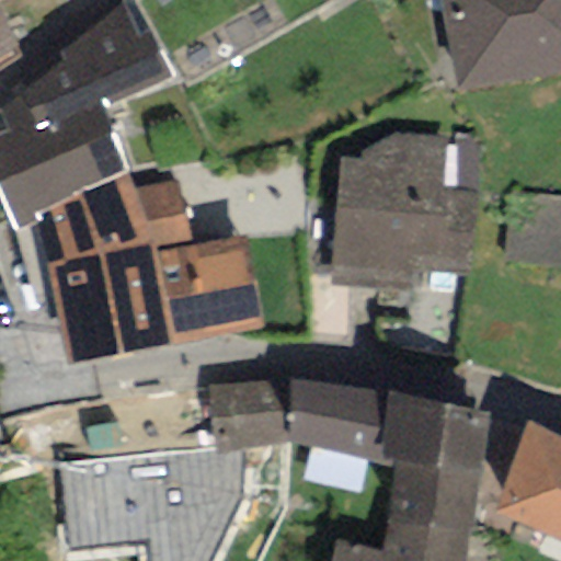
[(130,0),(119,0),(59,54),(64,60),(0,106),(0,117),(9,133),(0,136),(0,197),(15,233),(39,222),(34,213),(49,206),(126,172),(99,109),(172,79),(130,0)]
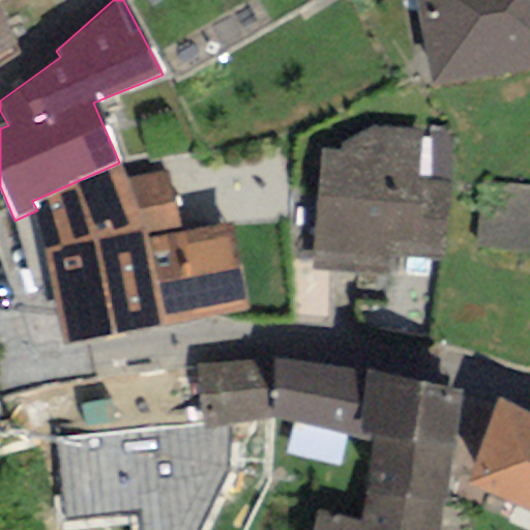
[(529,0),(414,0),(425,82),(529,67),(529,0)]
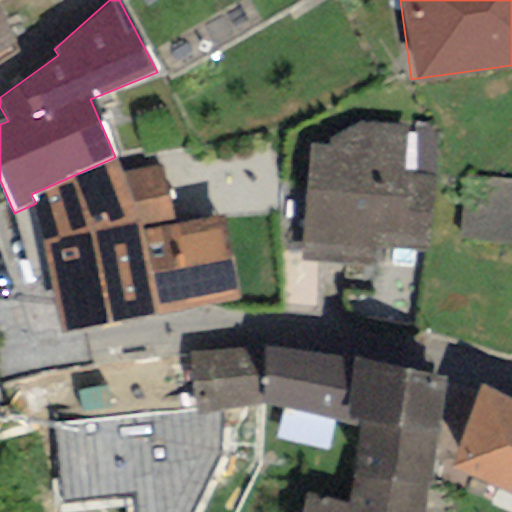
[(0,63),(21,55),(0,14),(0,63)]
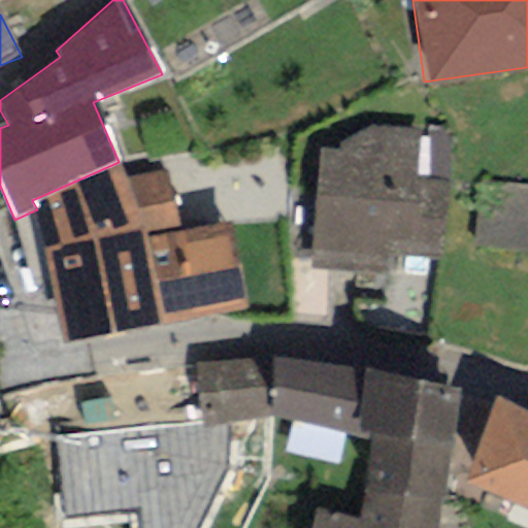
[(321,147),(308,267),(395,272),(398,256),(440,261),(452,132),(369,125),(340,142),(341,150),(321,147)]
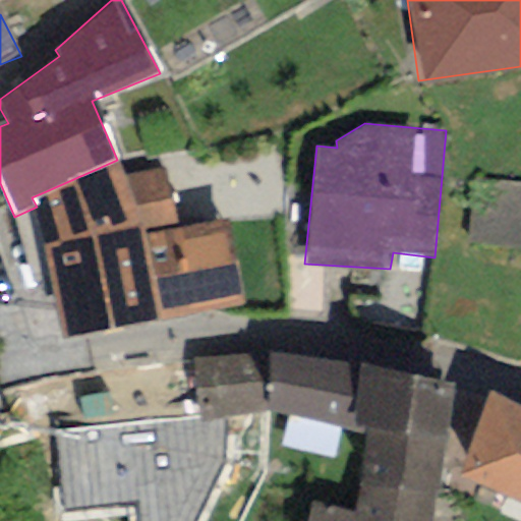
[(122,176),(117,160),(46,191),(58,244),(44,247),(60,338),(156,320),(141,234),(122,176)]
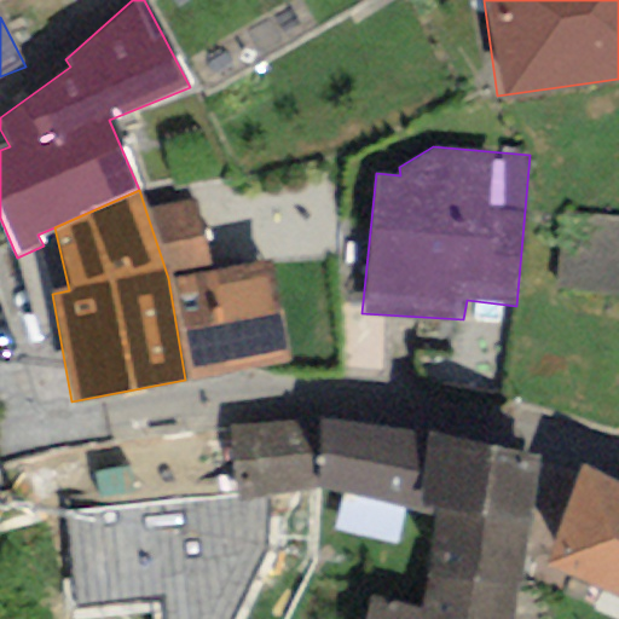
[(195,201),(145,209),(168,278),(212,271),(195,201)]
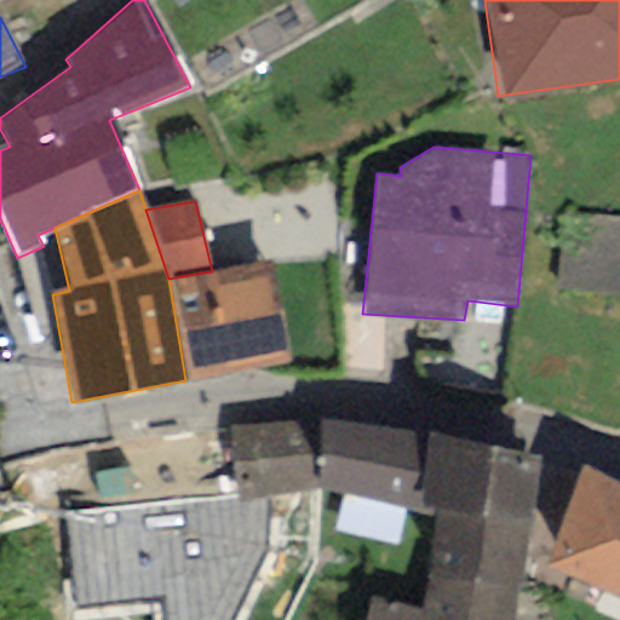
[(619,218),(563,213),(556,288),(619,293),(619,218)]
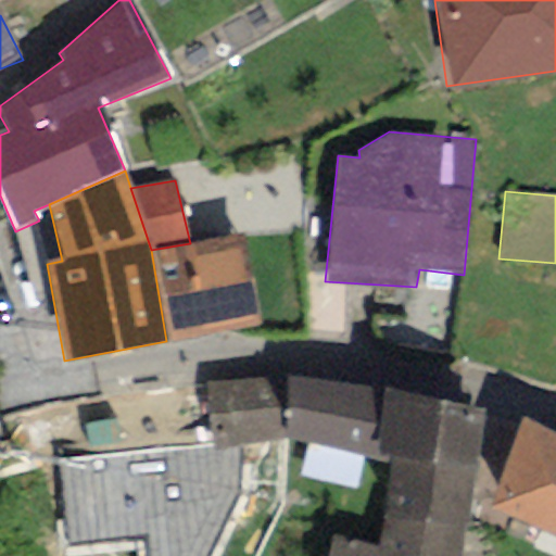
[(166,341),(261,325),(245,235),(190,243),(151,250),(166,341)]
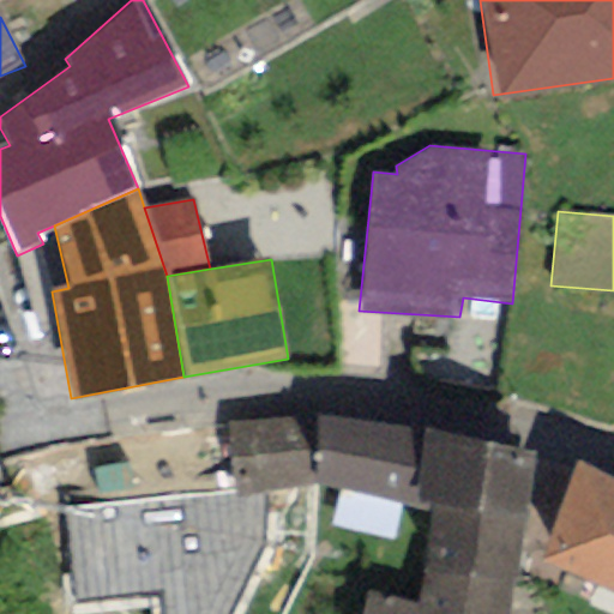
[(411,506),(423,428),(319,416),(227,420),(233,488),(234,499),(266,493),(314,485),(411,506)]
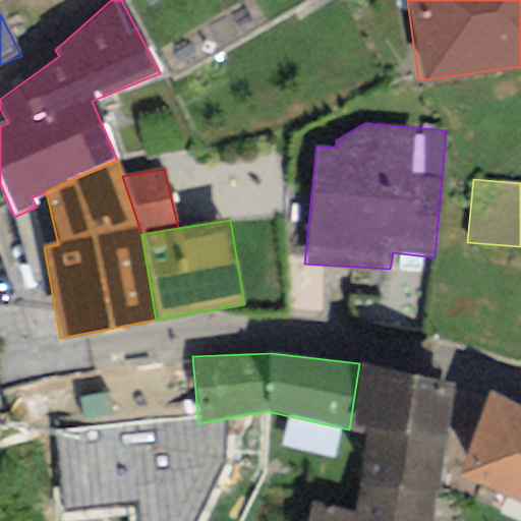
[(456,385),(359,363),(349,429),(367,431),(446,444),(456,385)]
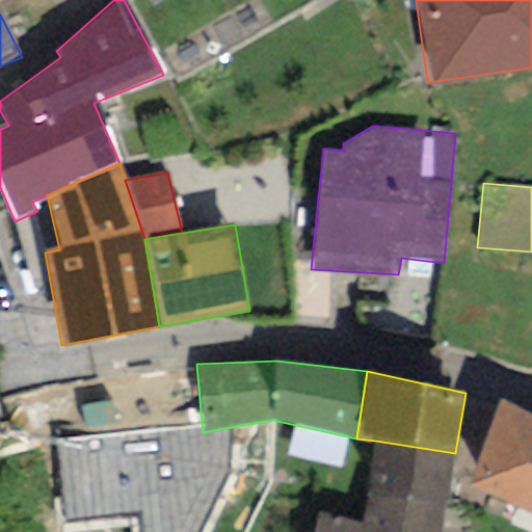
[(531,417),(501,403),(466,484),(531,512),(531,417)]
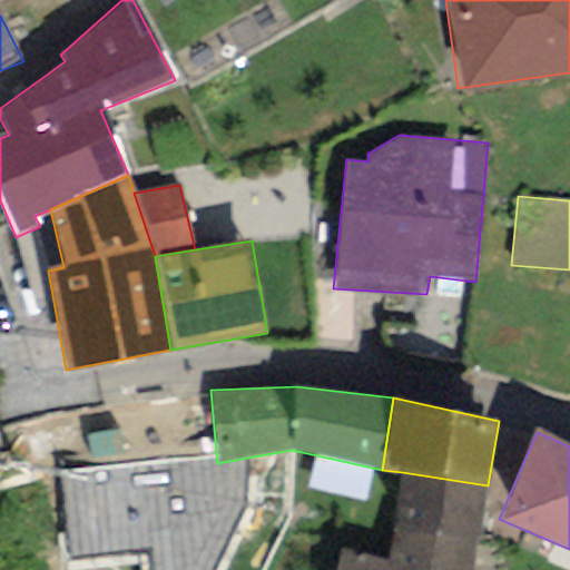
[(216,453),(64,473),(71,560),(144,552),(145,569),(216,569),(247,504),(247,458),(217,463),(216,453)]
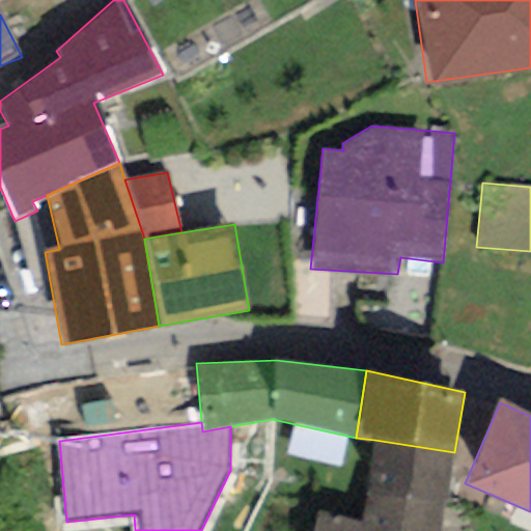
[(454,452),(374,440),(365,496),(445,508),(454,452)]
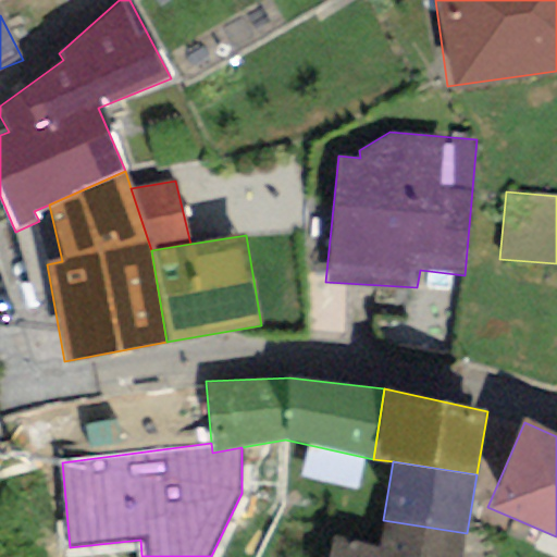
[(380,547),(331,539),(327,556),(461,556),(467,533),(383,520),(380,547)]
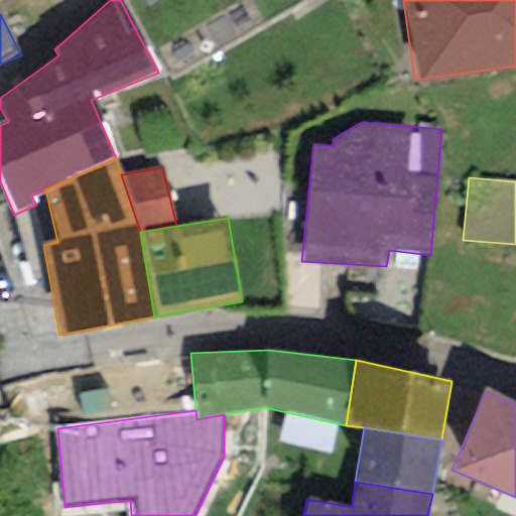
All buildings are outlined.
